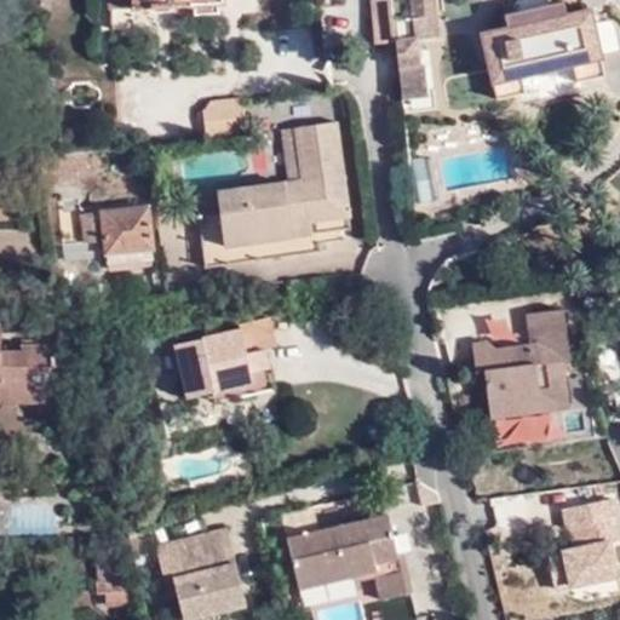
[(369,0),(373,40),(392,39),(389,0),(369,0)]
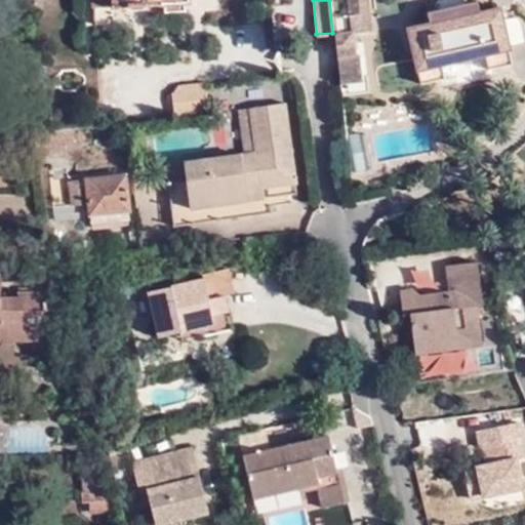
[(351,33),(366,31),(365,13),(368,13),(366,0),(348,0),(349,13),(336,14),(336,34),(337,80),(337,83),(348,82),(347,78),(358,77),(357,57),(353,58),(353,53),(351,33)]
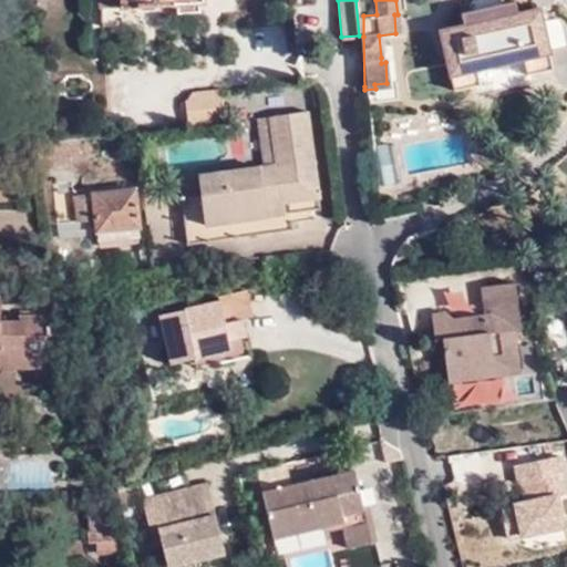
[(440,30),(453,90),(553,68),(549,51),(566,47),(566,29),(566,23),(565,21),(562,19),(555,18),(542,20),(539,8),(515,13),(513,3),(464,13),(466,24),(440,30)]
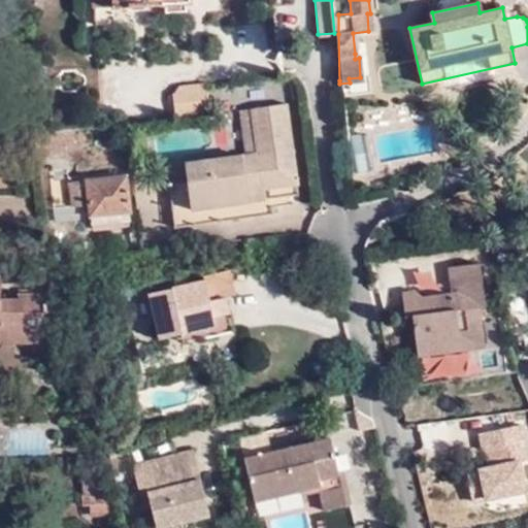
[(210,117),(209,85),(180,88),(174,94),(177,122),(210,117)]
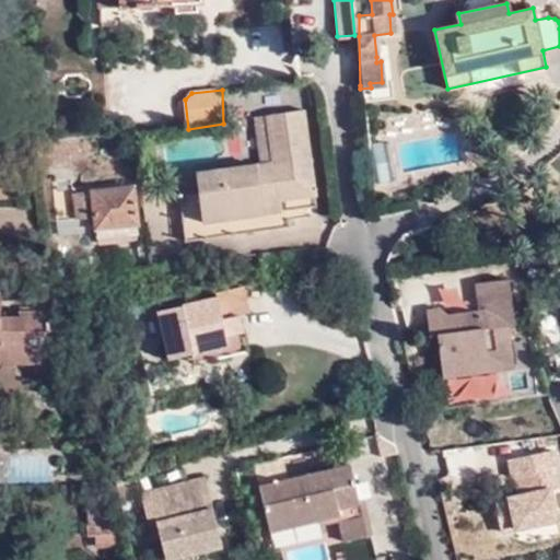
[(261,115),(266,162),(256,163),(197,170),(202,219),(286,209),(308,206),(296,111),(261,115)]
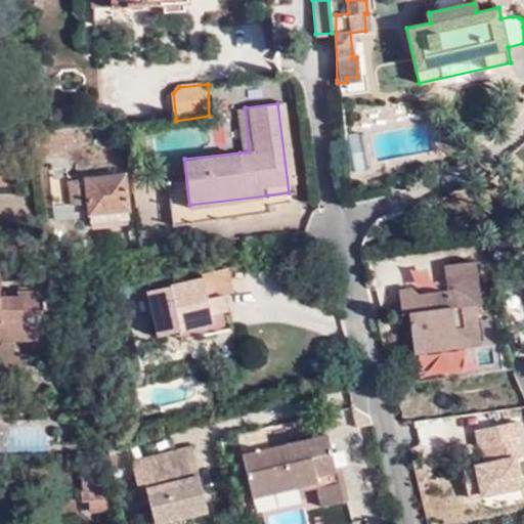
[(234,108),(239,153),(249,151),(245,107),(234,108)]
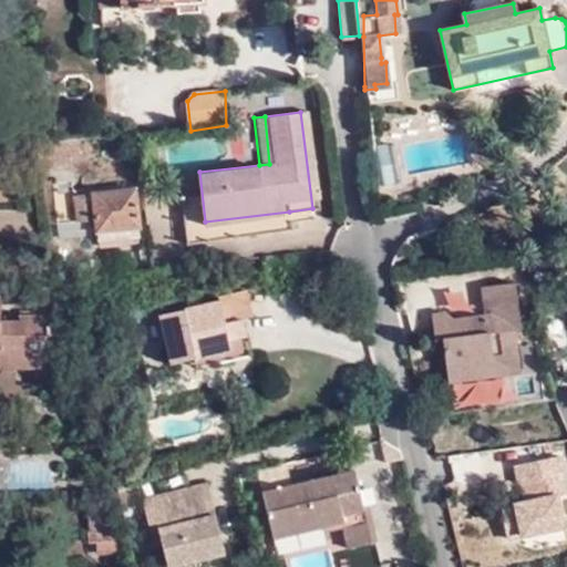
[(135,226),(132,188),(73,193),(73,188),(51,191),(53,222),(75,219),(75,220),(86,219),(86,226),(92,225),(93,230),(135,226)]
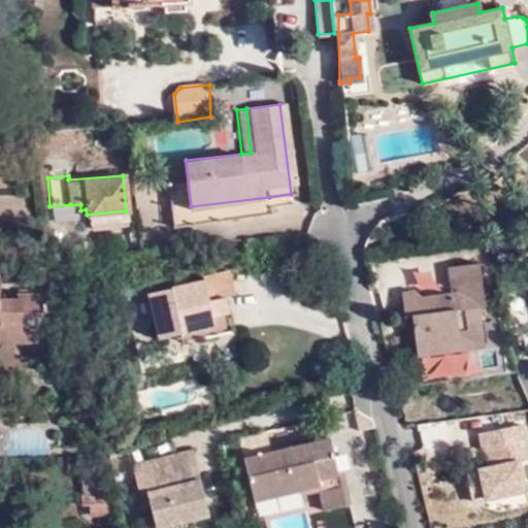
[(48,206),(44,183),(43,178),(38,178),(41,207),(48,206)]
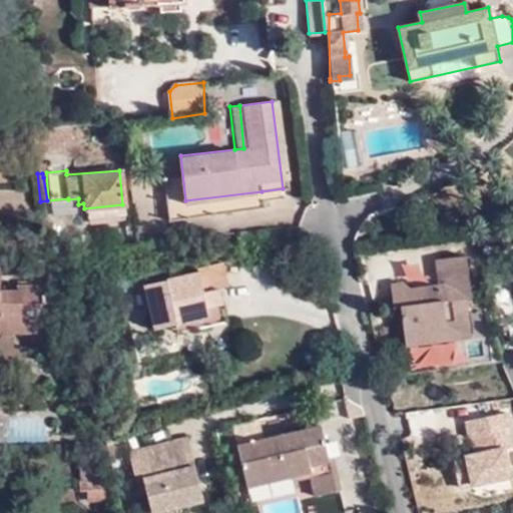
[(185,200),(187,215),(263,206),(262,191),(185,200)]
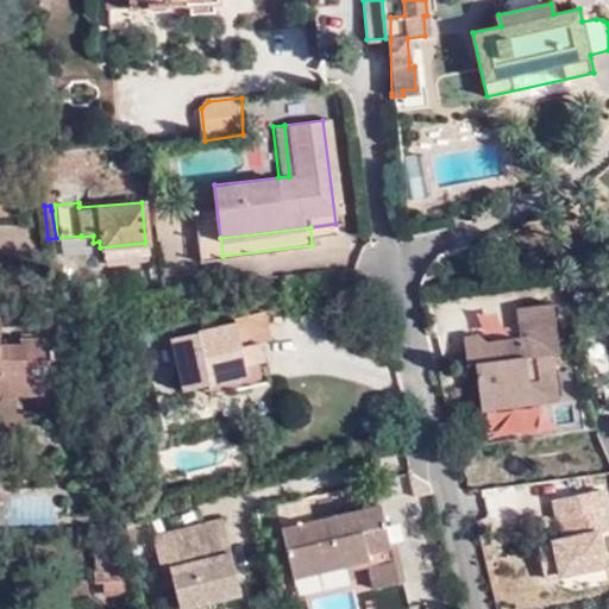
[(146,255),(145,243),(100,248),(101,259),(146,255)]
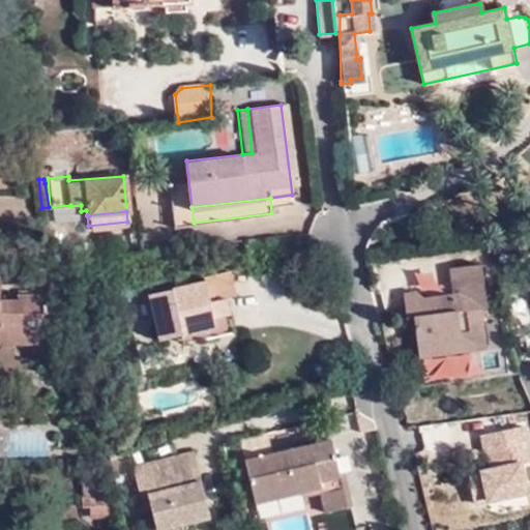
[(414,319),(418,349),(458,343),(460,351),(486,347),(480,307),(489,305),(481,264),(451,268),(454,289),(462,288),(463,296),(424,301),(415,295),(401,298),(405,320),(414,319)]
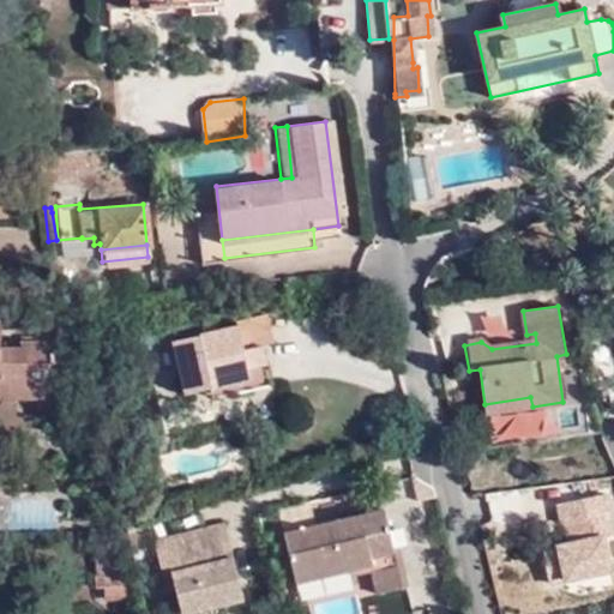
[(236,320),(238,326),(244,348),(262,344),(275,342),(268,313),(236,320)]
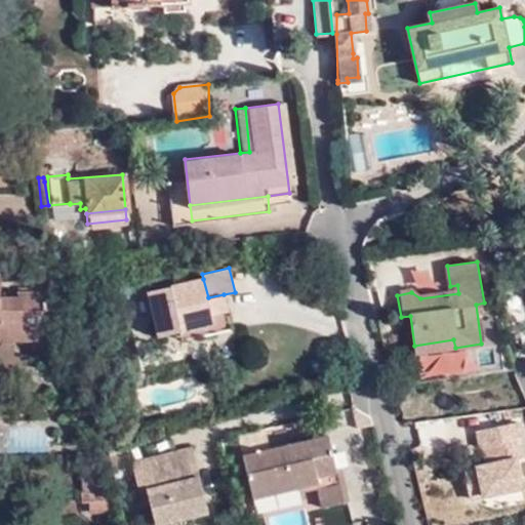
[(208,297),(203,279),(149,291),(160,335),(178,331),(194,327),(196,338),(232,329),(224,294),(208,297)]
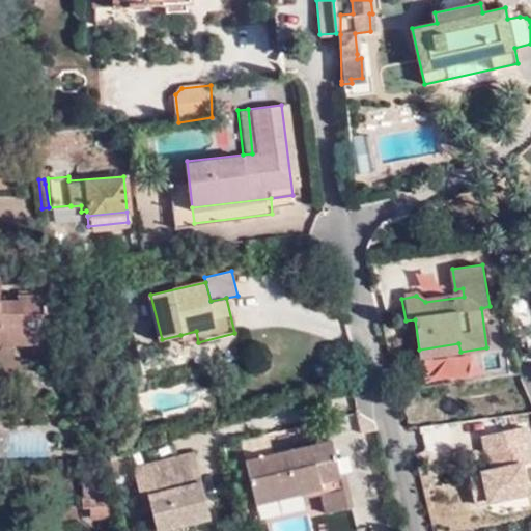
[(0,341),(42,341),(42,311),(46,311),(46,292),(18,291),(17,298),(0,297),(0,341)]
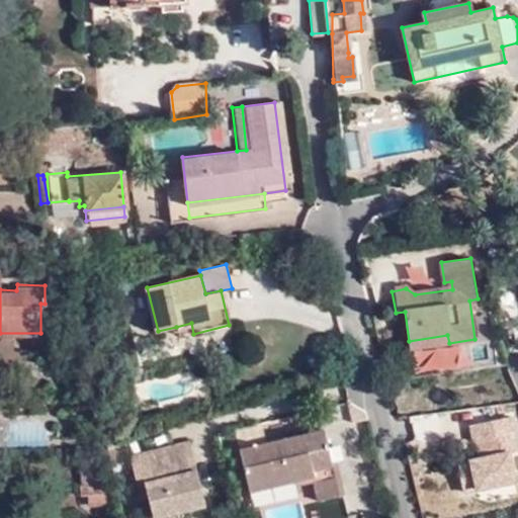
[(191,323),(176,327),(178,338),(193,334),(191,323)]
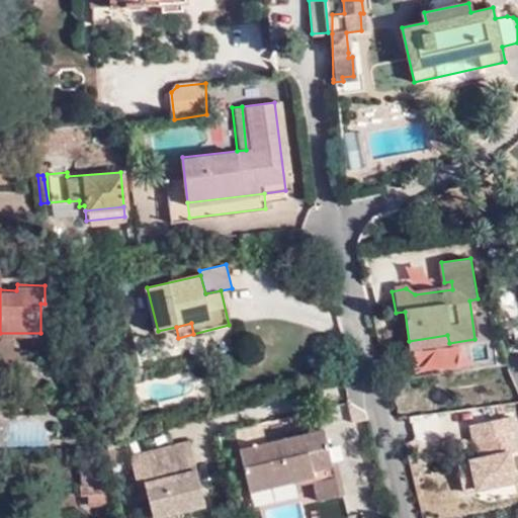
[(447,335),(409,341),(410,349),(449,343),(447,335)]
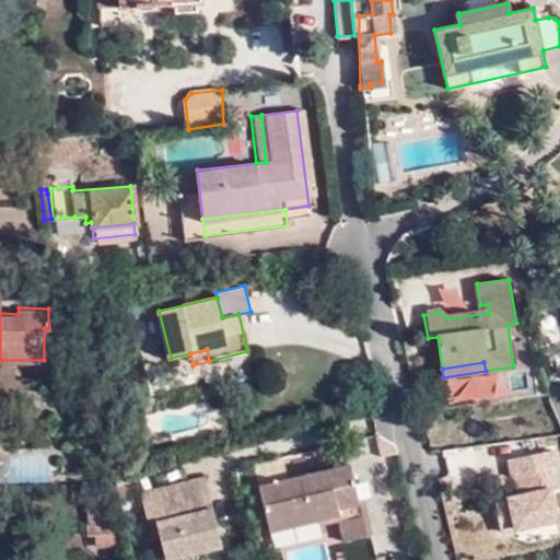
[(286,482),(280,462),(258,467),(257,469),(263,489),(286,482)]
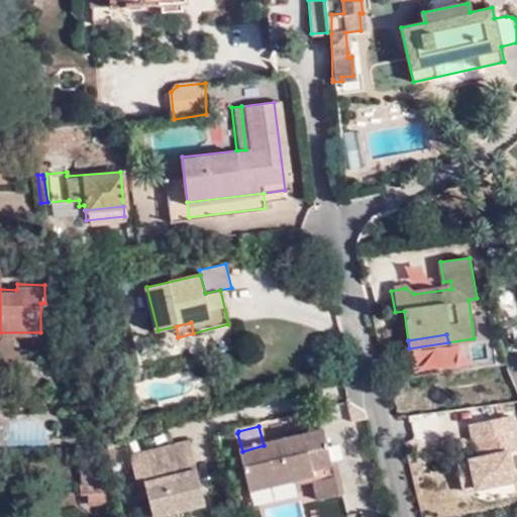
[(327,429),(264,445),(242,451),(253,492),(316,477),(322,501),(348,494),(340,461),(335,462),(327,429)]
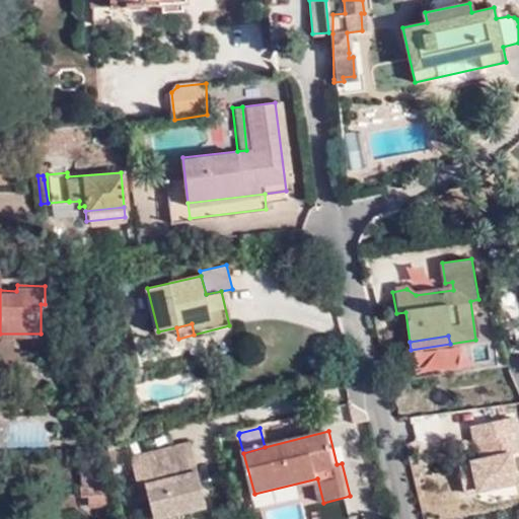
[(182,477),(200,473),(193,444),(175,448),(182,477)]
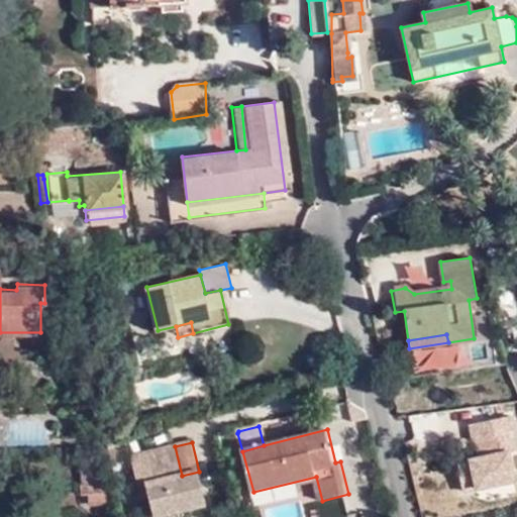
[(109,449),(114,468),(125,463),(120,446),(109,449)]
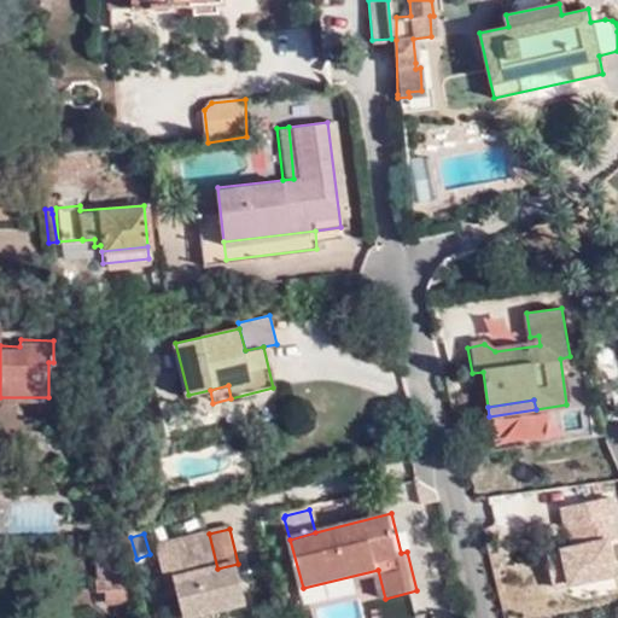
[(158,547),(165,573),(174,571),(180,595),(180,596),(185,617),(188,617),(248,604),(238,564),(217,569),(209,534),(158,547)]
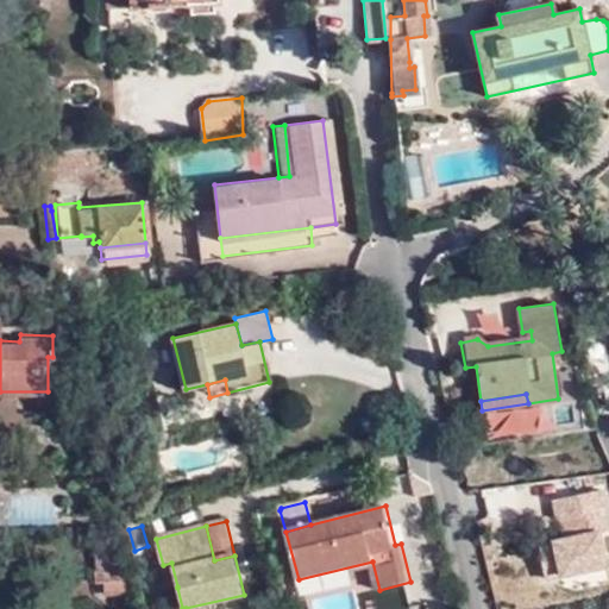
[(135,551),(139,572),(158,567),(152,546),(135,551)]
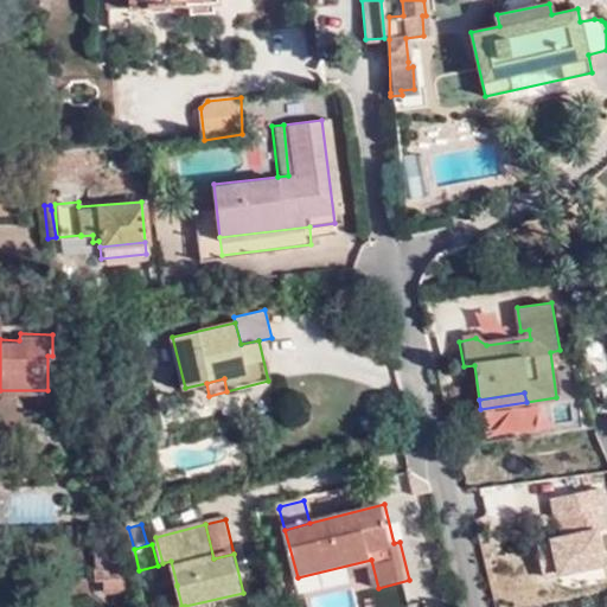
[(177,586),(177,585),(171,561),(163,563),(168,587),(177,586)]
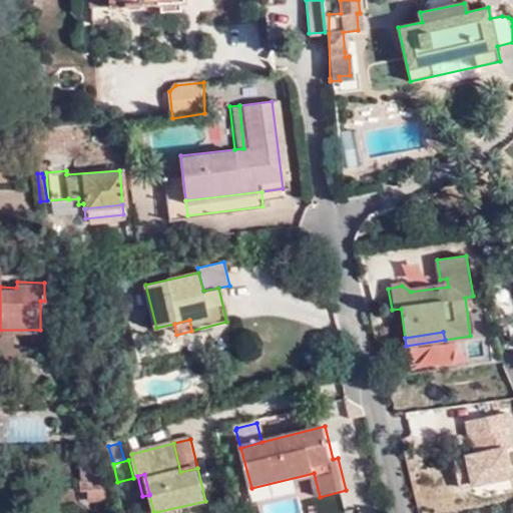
[(107,498),(106,475),(90,476),(80,478),(80,489),(88,488),(88,497),(107,498)]
